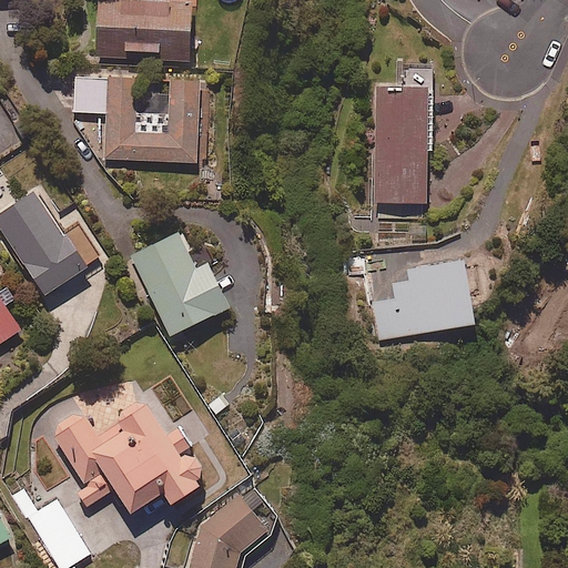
[(190,0),(160,0),(161,2),(114,0),(97,0),(94,58),(188,62),(190,0)]
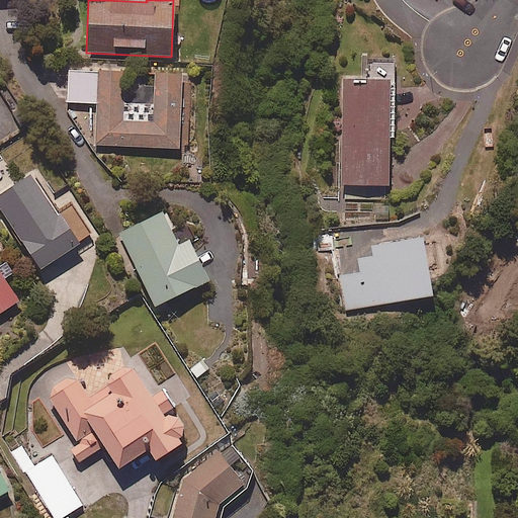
[(395,59),(361,59),(361,81),(342,81),(340,198),(387,199),(389,139),(393,139),(395,59)]
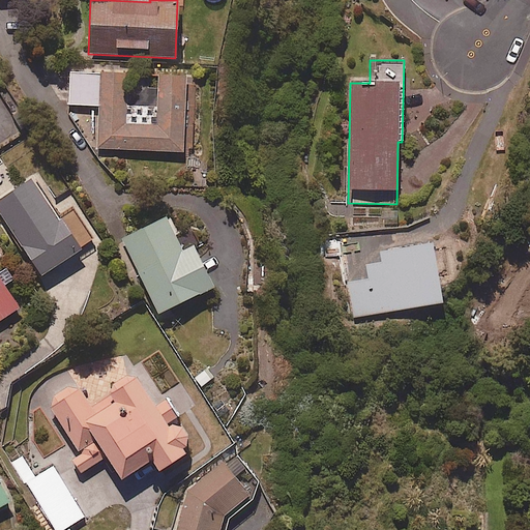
[(126,105),(127,76),(72,72),(71,105),(98,106),(97,149),(183,153),(186,78),(155,77),(154,106),(126,105)]
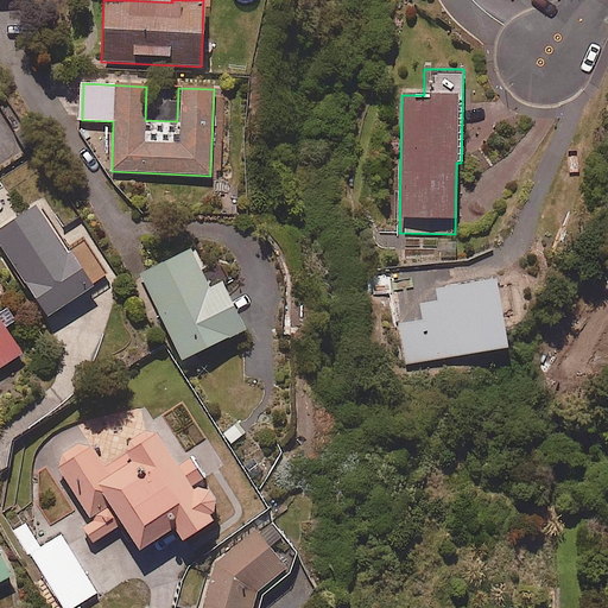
[(82,265),(39,204),(0,230),(0,238),(54,316),(113,274),(99,254),(82,265)]
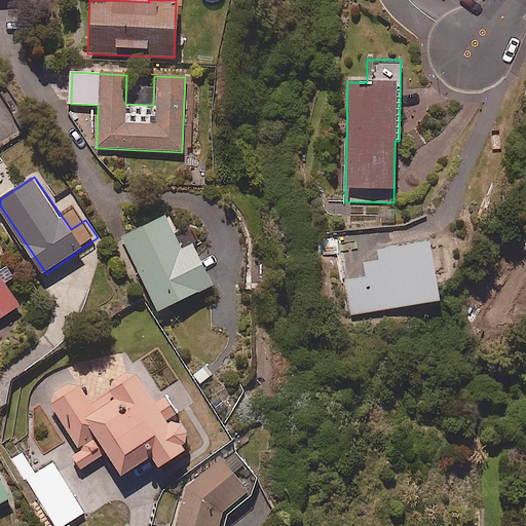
[(181,250),(165,217),(121,237),(156,312),(211,288),(191,246),(181,250)]
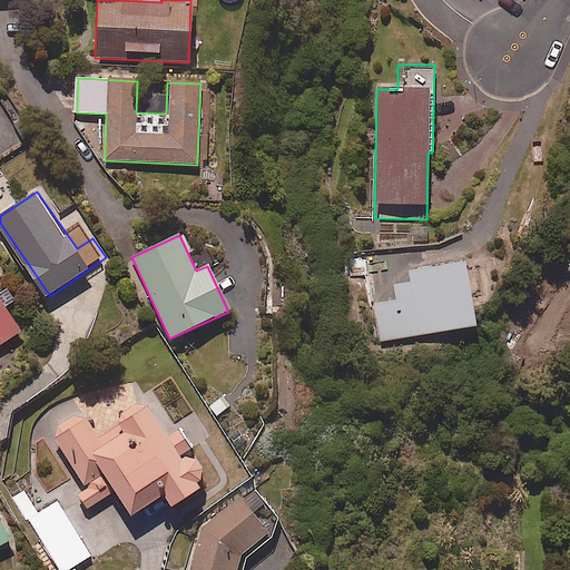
[(480,284),(475,262),(408,273),(409,283),(393,286),(395,301),(374,304),(380,342),(475,326),(469,285),(480,284)]
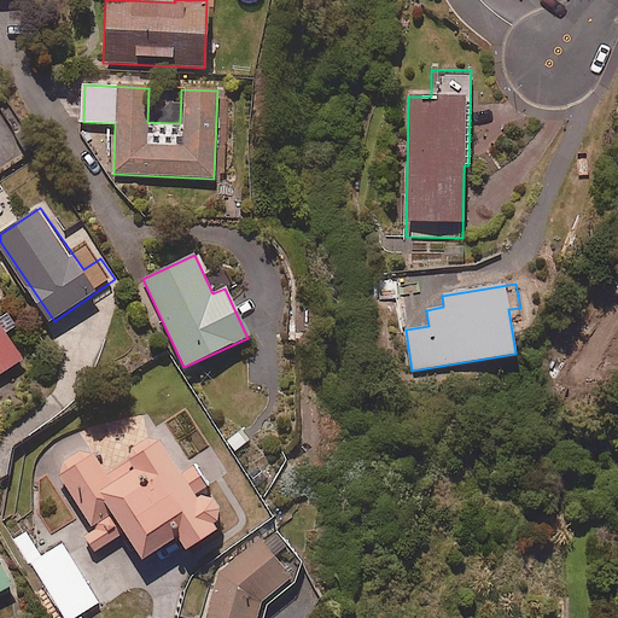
[(0,375),(27,359),(0,319),(0,375)]
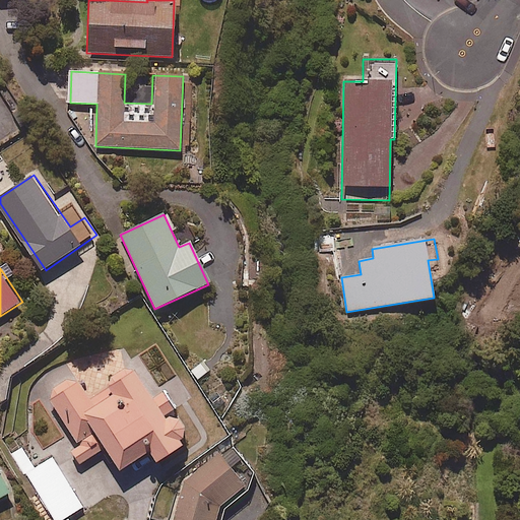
[(214,372),(205,360),(191,370),(200,382),(214,372)]
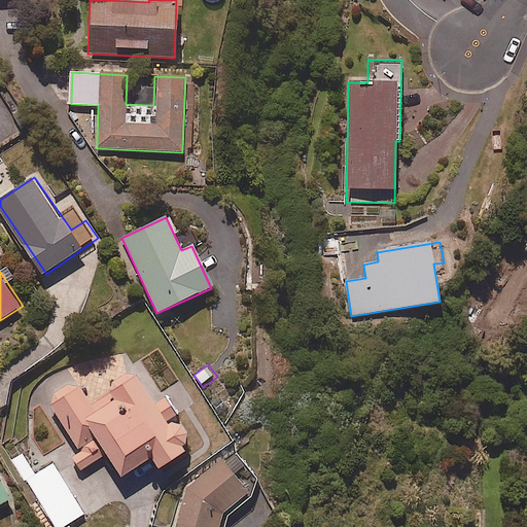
[(172,419),(182,412),(169,393),(159,400),(140,373),(131,372),(115,382),(114,390),(94,405),(81,385),(72,383),(56,393),(54,405),(83,450),(75,456),(84,469),(110,452),(127,477),(157,456),(166,469),(192,451),(190,448),(192,446),(194,443),(194,441),(194,437),(194,435),(192,432),(191,430),(190,427),(188,426),(186,424),(184,423),(181,422),(179,422),(176,422),(173,422),(172,419)]
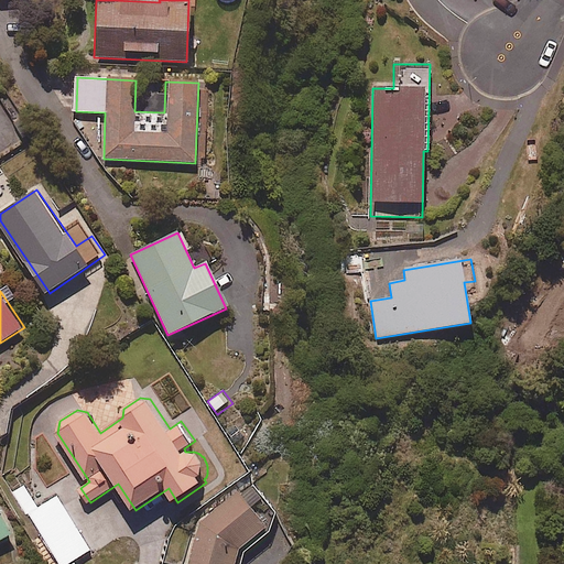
[(279,511),(253,483),(241,494),(237,488),(203,518),(187,563),(239,563),(243,551),(282,517),(278,512),(279,511)]
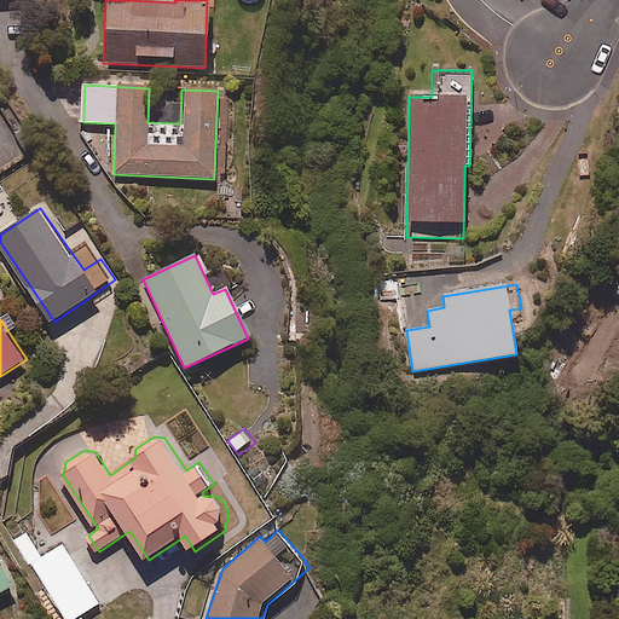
[(63,543),(32,563),(45,585),(41,586),(62,618),(75,618),(102,603),(63,543)]
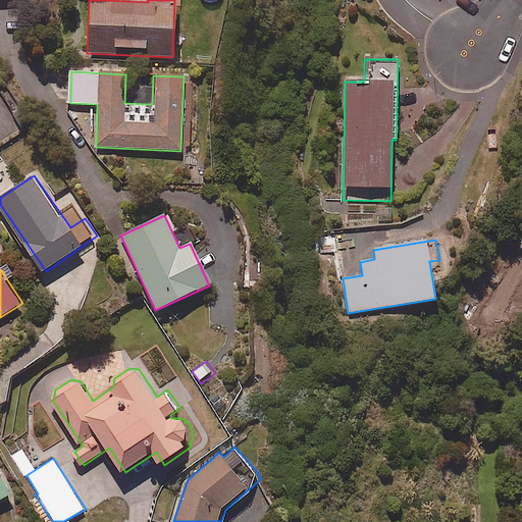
[(0,500),(13,493),(0,469),(0,500)]
